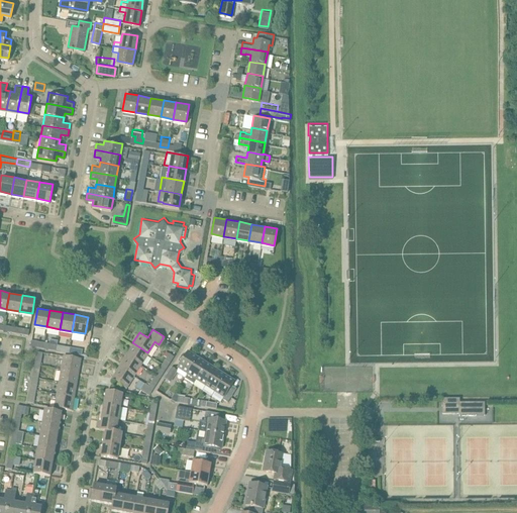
[(125,353),(140,364),(147,352),(132,342),(125,353)]
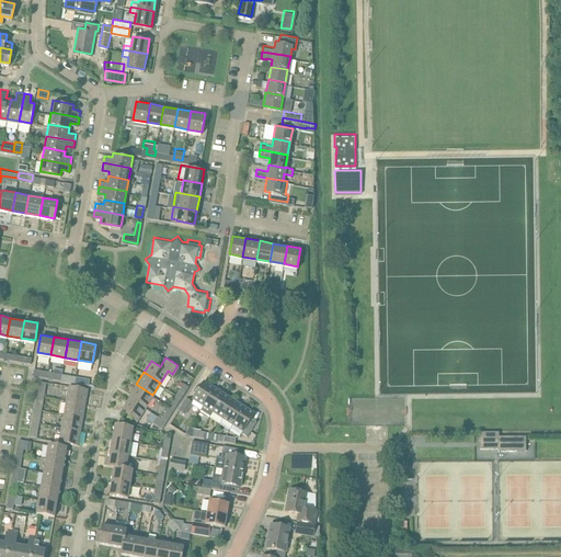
[(204,378),(191,399),(186,396),(179,407),(184,411),(192,400),(201,406),(214,385),(204,378)]
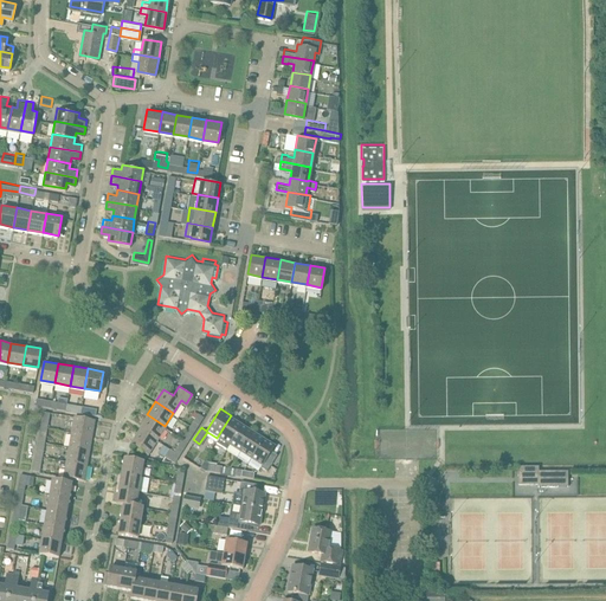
[(95,418),(75,414),(71,428),(92,433),(95,418)]
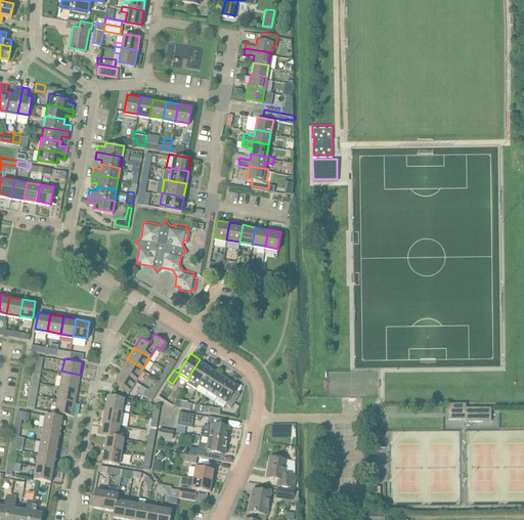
[(121,370),(136,379),(142,369),(127,358),(121,370)]
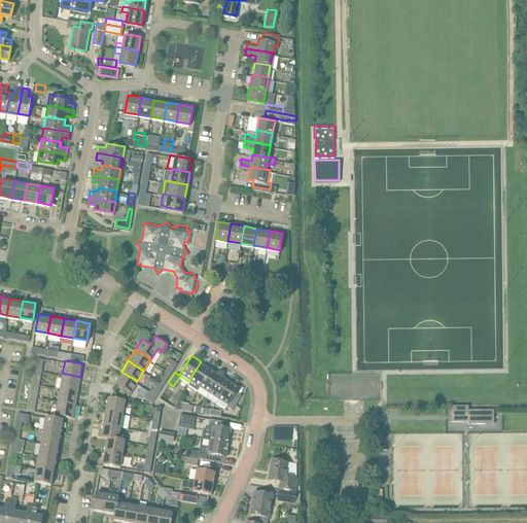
[(170,372),(174,364),(170,361),(166,369),(170,372)]
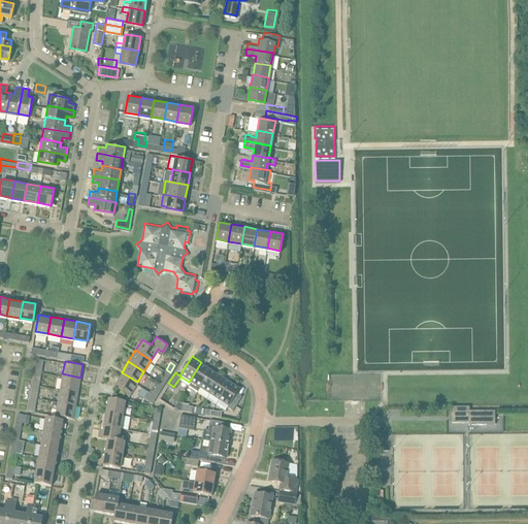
[(210,368),(201,362),(189,382),(189,383),(198,389),(200,385),(210,368)]
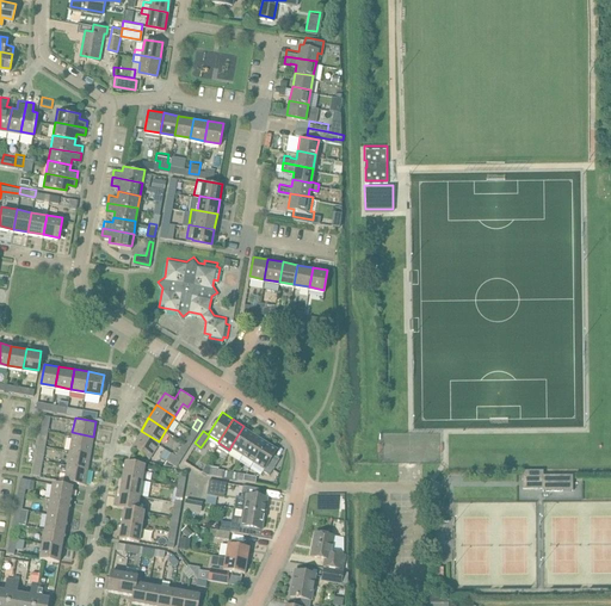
[(232,445),(242,452),(255,433),(244,426),(232,445)]
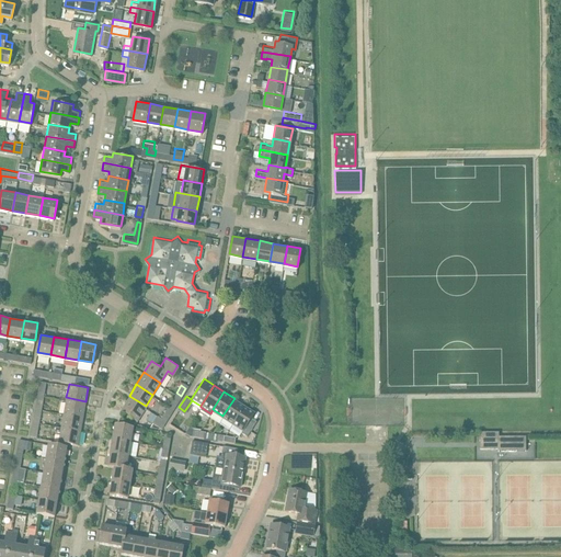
[(146,406),(129,396),(122,408),(138,418),(146,406)]
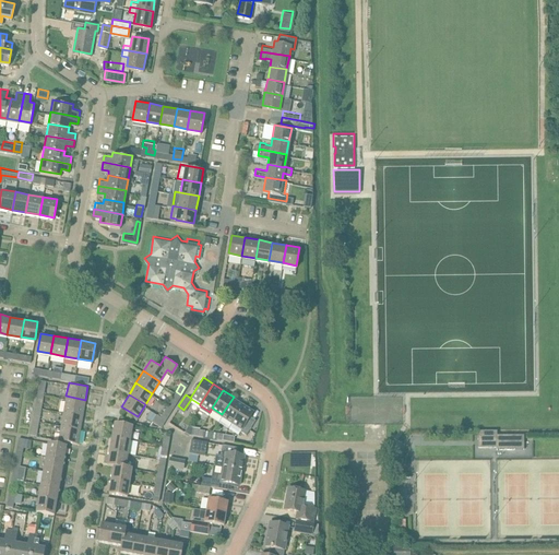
[(85,400),(66,396),(63,410),(83,413),(85,400)]
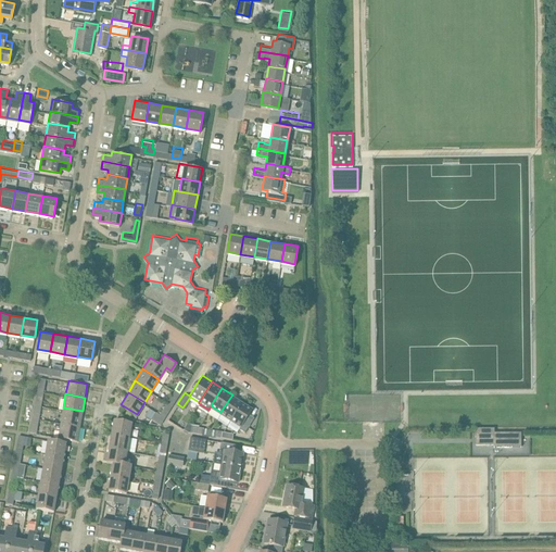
[(172,393),(167,400),(172,403),(177,397),(172,393)]
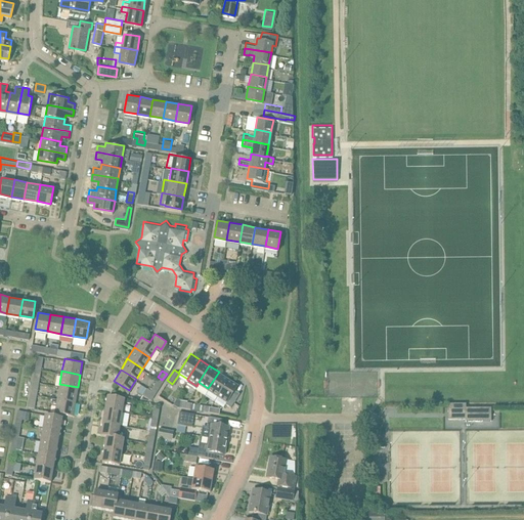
[(228,377),(219,372),(208,388),(218,394),(228,377)]
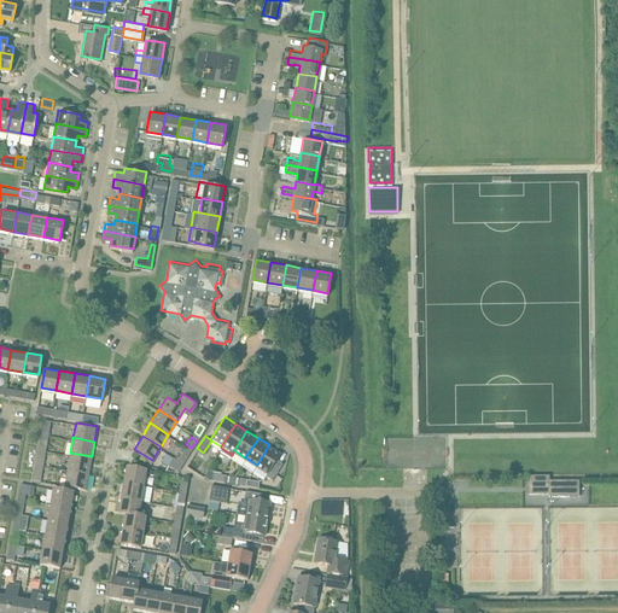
[(269,444),(257,465),(267,471),(266,473),(273,478),(283,461),(277,457),(280,451),(269,444)]
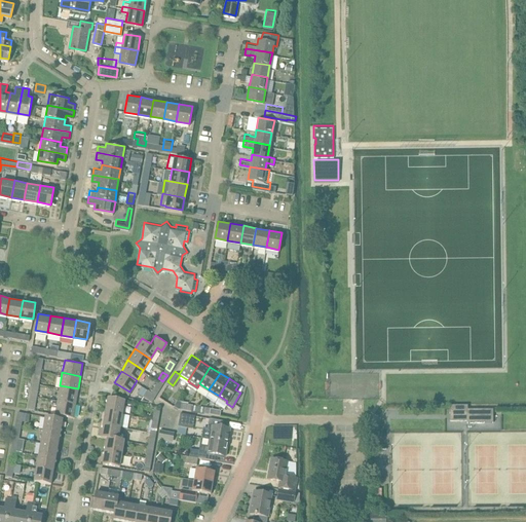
[(155,382),(151,389),(156,393),(160,385),(155,382)]
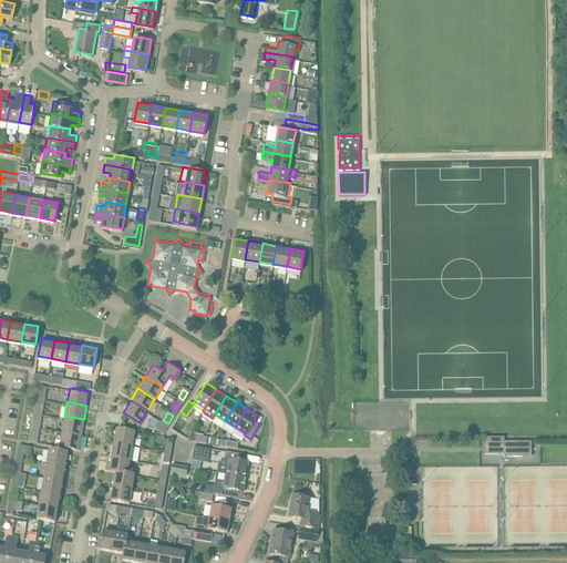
[(62,430),(81,433),(84,419),(64,416),(62,430)]
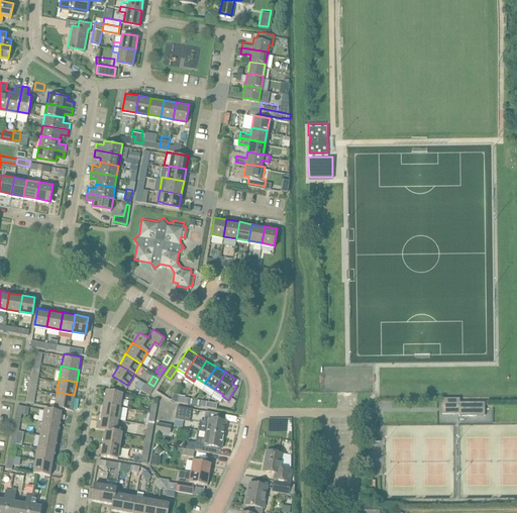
[(145,381),(141,388),(149,393),(153,386),(148,383),(145,381)]
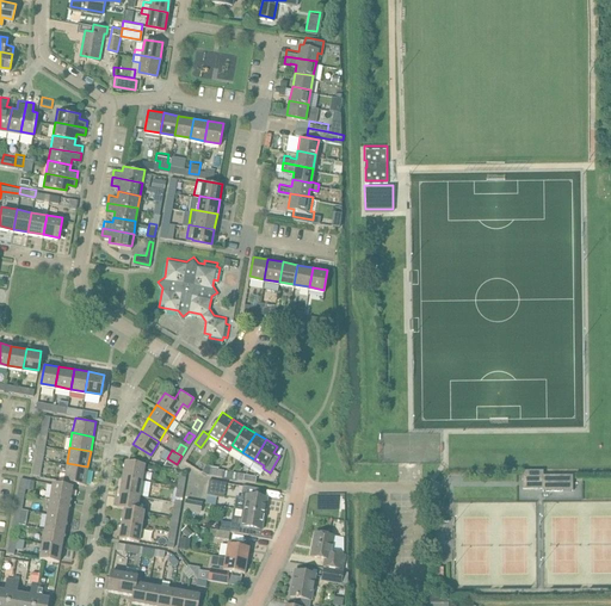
[(125,459),(123,474),(142,477),(144,463),(125,459)]
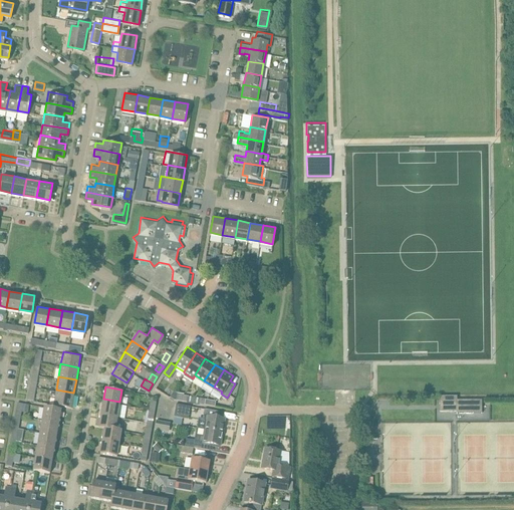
[(56,390),(54,402),(71,405),(73,393),(56,390)]
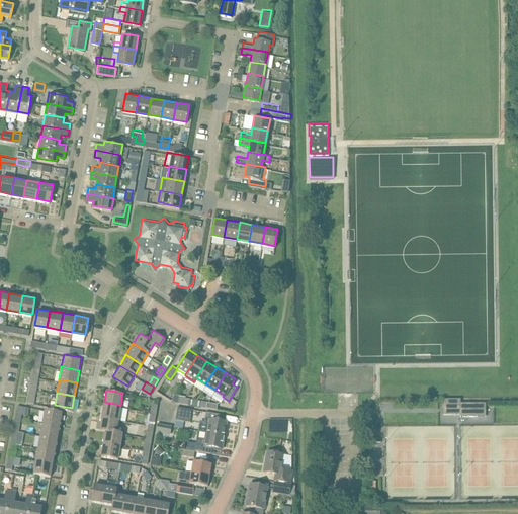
[(443,396),(443,403),(443,412),(459,411),(459,413),(486,413),(486,400),(460,400),(460,396),(443,396)]
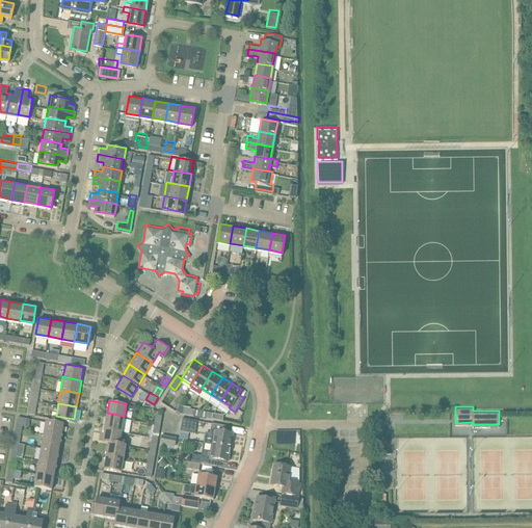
[(107,413),(104,426),(122,429),(124,416),(107,413)]
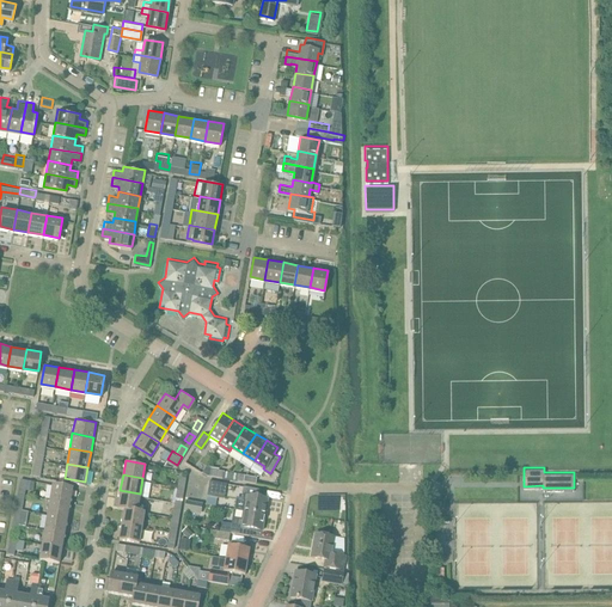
[(209,478),(207,492),(219,495),(220,489),(225,490),(227,480),(209,478)]
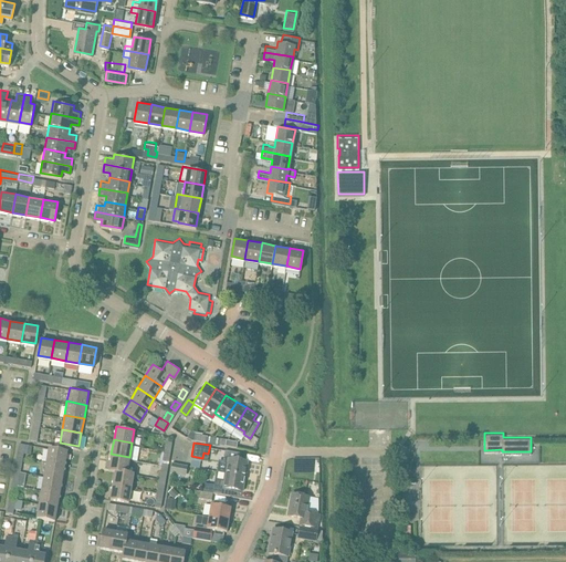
[(46,459),(64,462),(67,449),(49,446),(46,459)]
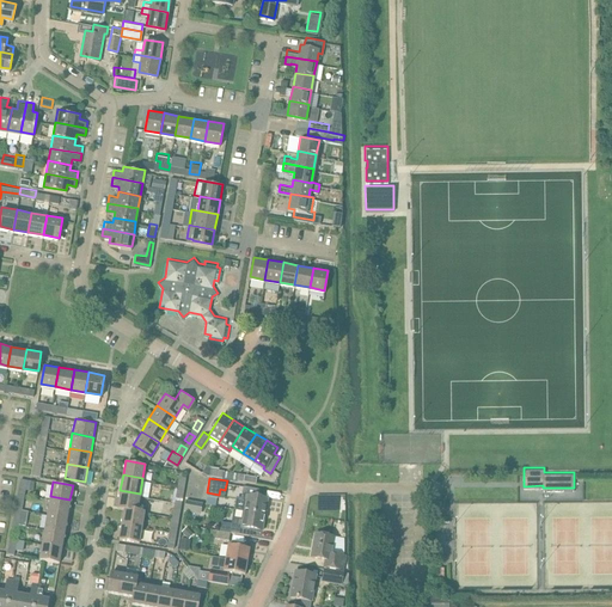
[(246,495),(245,508),(264,512),(268,495),(261,494),(262,486),(244,483),(242,495),(246,495)]
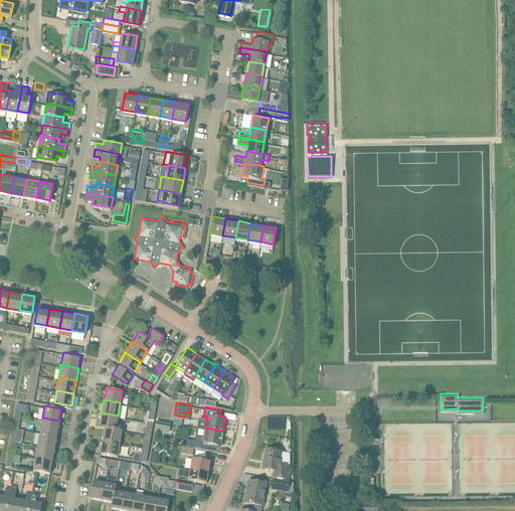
[(116,429),(116,428),(118,415),(101,412),(99,426),(105,427),(116,429)]
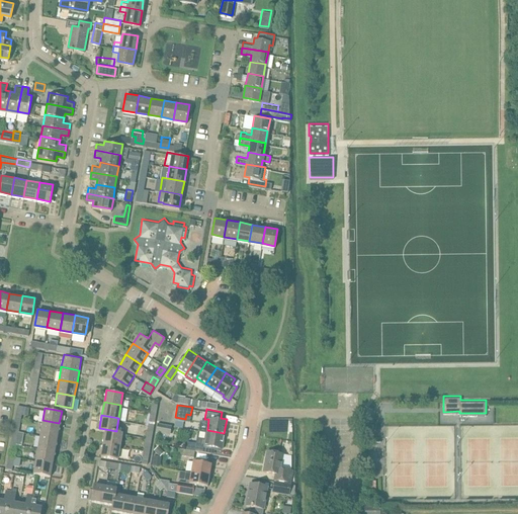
[(59,423),(42,420),(40,433),(57,436),(59,423)]
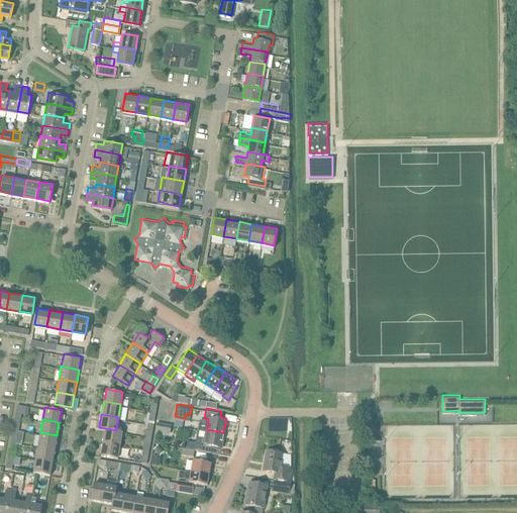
[(158,419),(156,429),(170,431),(172,421),(158,419)]
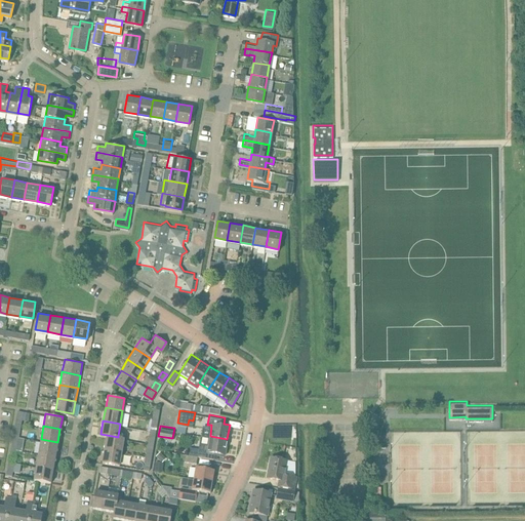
[(107,435),(105,447),(121,450),(124,437),(118,436),(118,437),(107,435)]
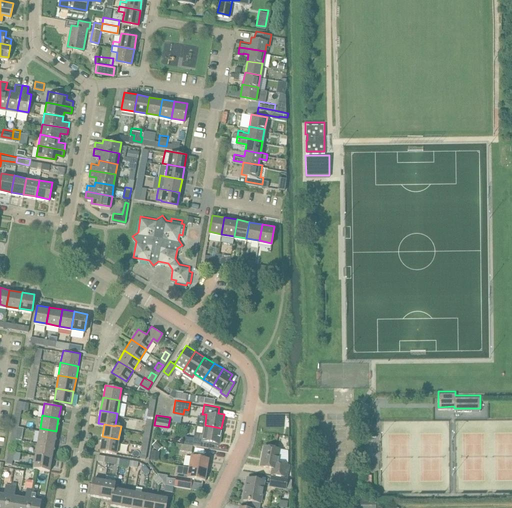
[(199,430),(198,436),(194,436),(192,443),(208,446),(209,439),(219,441),(221,428),(205,425),(203,431),(199,430)]
